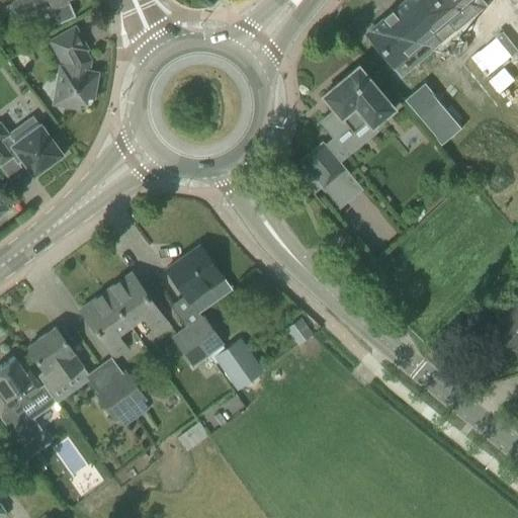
[(11,3),(0,8),(7,23),(49,4),(58,24),(75,16),(67,0),(14,0),(10,2),(11,3)]
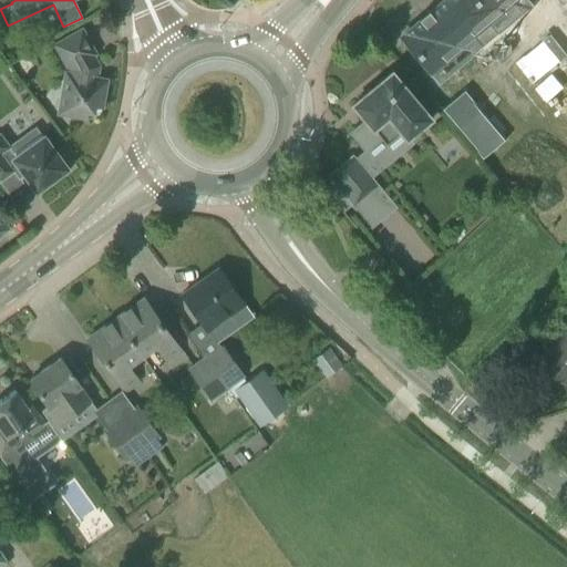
[(447,0),(443,0),(402,34),(430,69),(474,32),(447,0)]
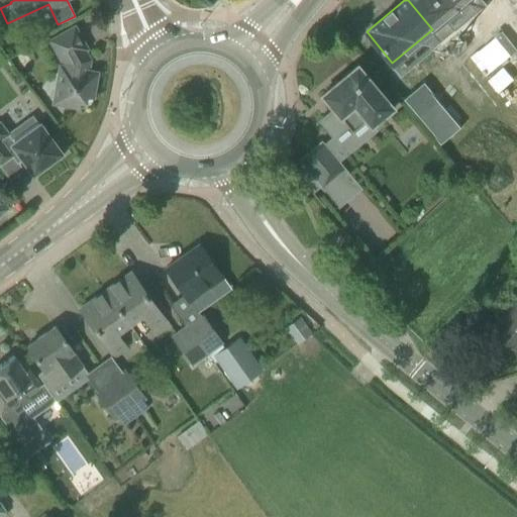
[(408,0),(432,29),(441,40),(455,29),(446,18),(468,0),(408,0)]
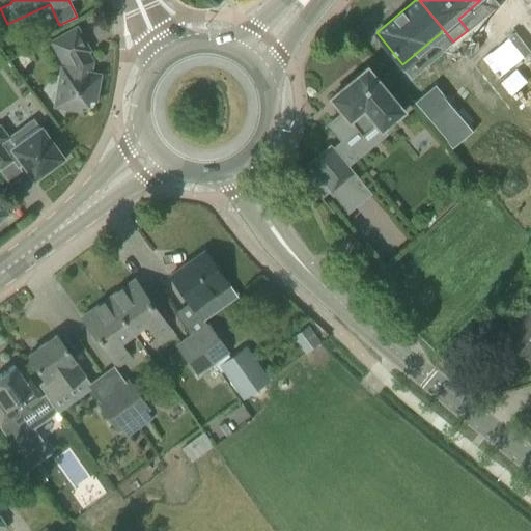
[(50,42),(63,65),(62,68),(61,68),(55,106),(81,110),(82,110),(85,110),(88,109),(89,108),(90,107),(91,106),(92,105),(93,103),(93,102),(99,75),(84,73),(84,68),(86,67),(87,67),(88,66),(89,65),(89,64),(89,63),(89,61),(89,60),(89,59),(87,58),(86,57),(85,57),(86,52),(89,51),(76,27),(50,42)]
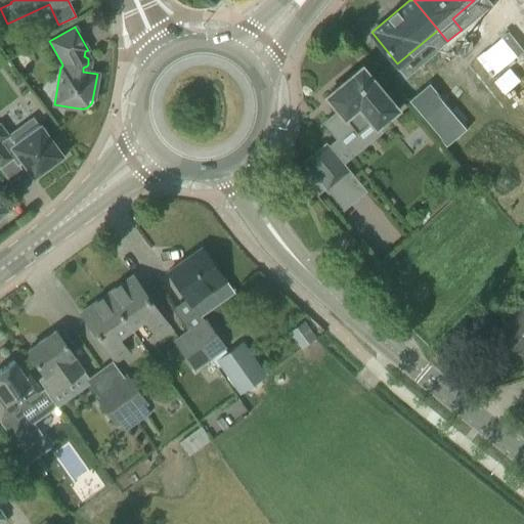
[(15,59),(13,67),(17,72),(24,73),(29,70),(31,63),(27,57),(20,56),(15,59)]
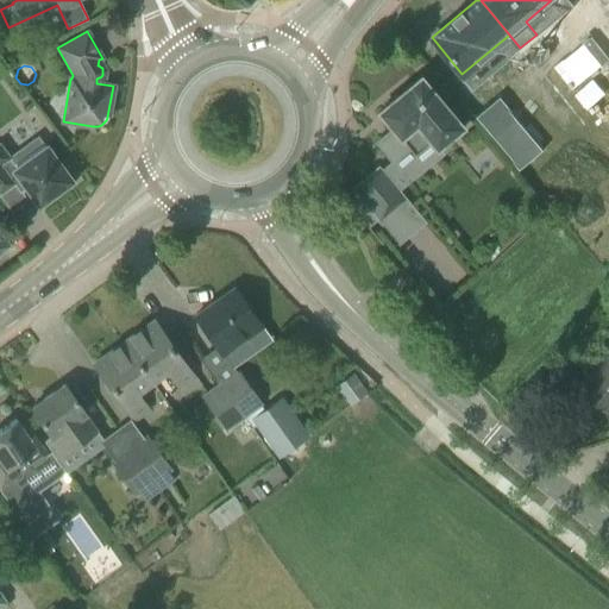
[(435,149),(462,127),(420,77),(378,113),(393,130),(377,143),(394,163),(409,150),(414,156),(431,143),(435,149)]
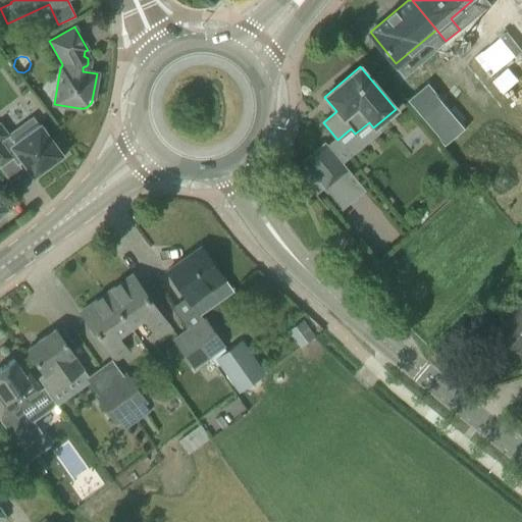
[(426,84),(406,100),(429,128),(450,112),(426,84)]
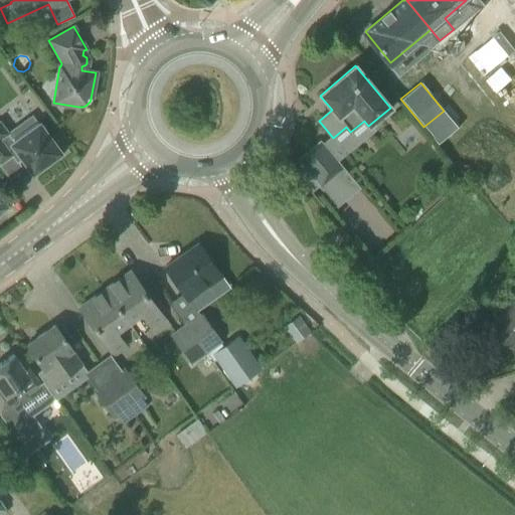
[(0,164),(11,156),(16,163),(21,159),(32,174),(60,153),(32,115),(7,132),(0,122),(0,164)]
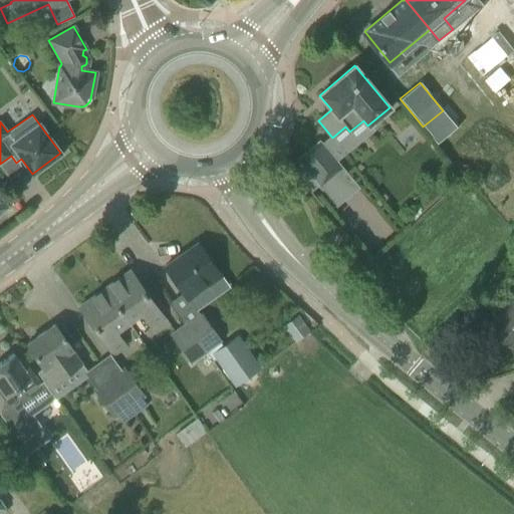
[(302,164),(293,172),(309,192),(318,184),(319,185),(340,168),(319,143),(298,160),(302,164)]
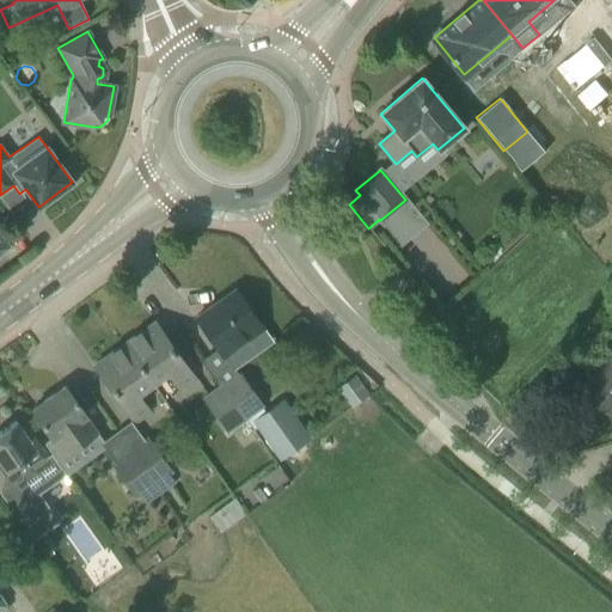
[(398,246),(433,299),(466,276),(432,224),(398,246)]
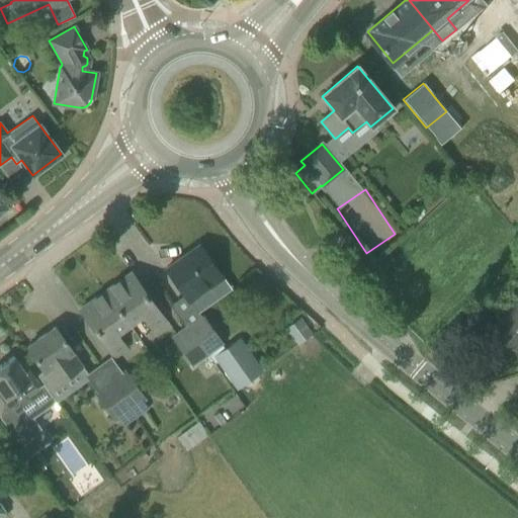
[(165,269),(189,303),(222,278),(198,246),(165,269)]
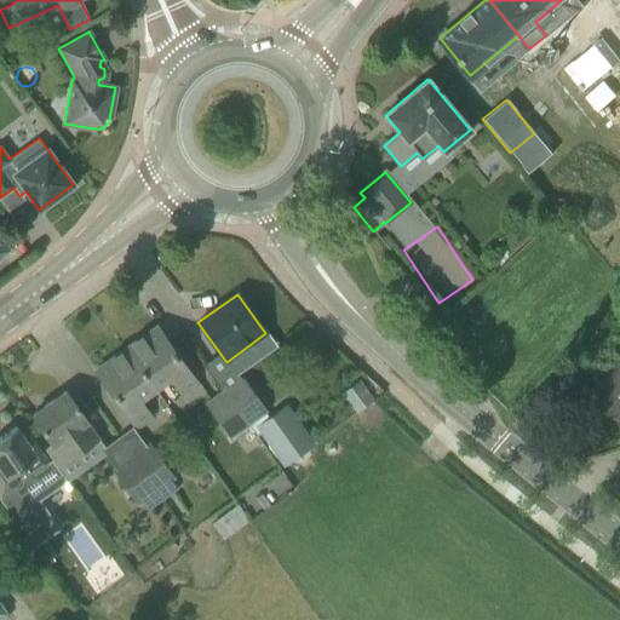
[(156,327),(126,349),(155,390),(170,380),(182,397),(197,386),(156,327)]
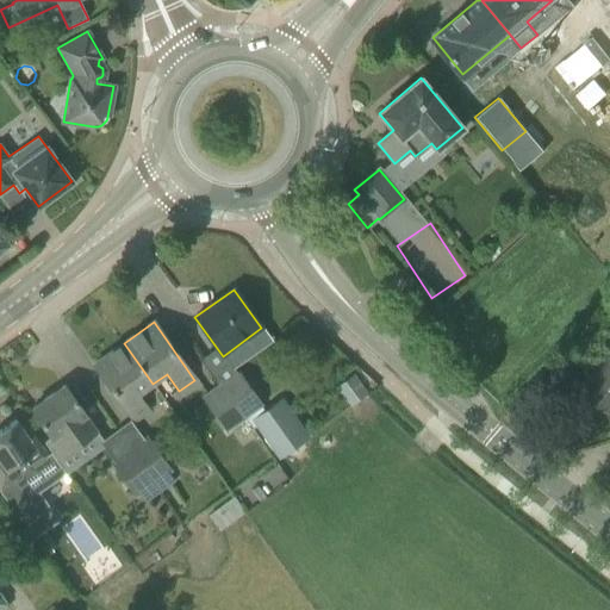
[(153,384),(124,343),(94,365),(135,422),(150,411),(138,394),(153,384)]
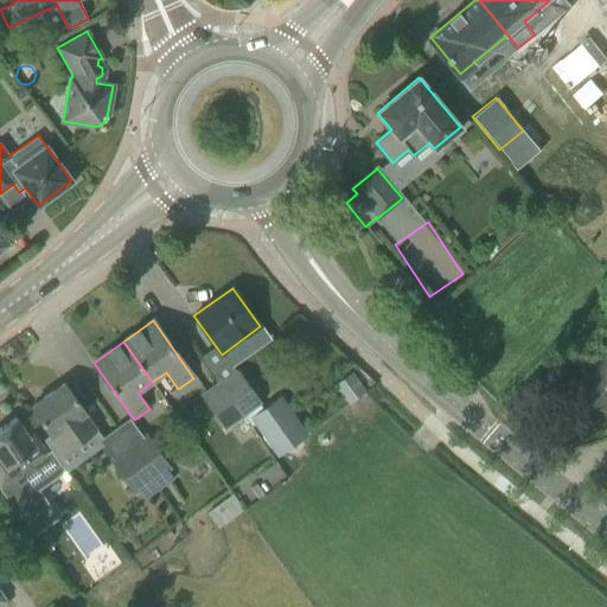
[(606,351),(579,387),(606,408),(606,351)]
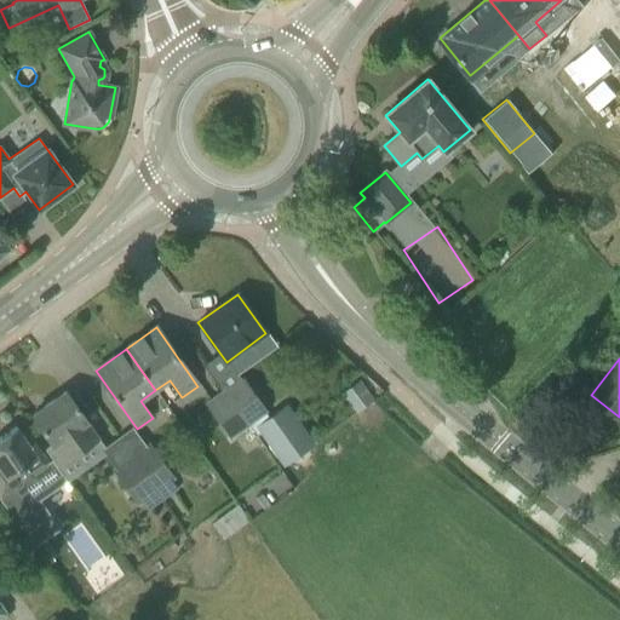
[(242,380),(227,391),(248,423),(252,426),(268,415),(242,380)]
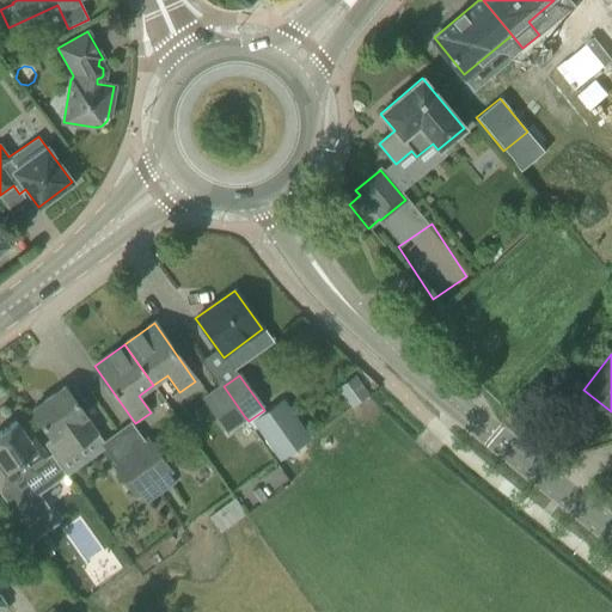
[(97,432),(78,407),(65,386),(31,410),(51,439),(44,444),(56,460),(97,432)]
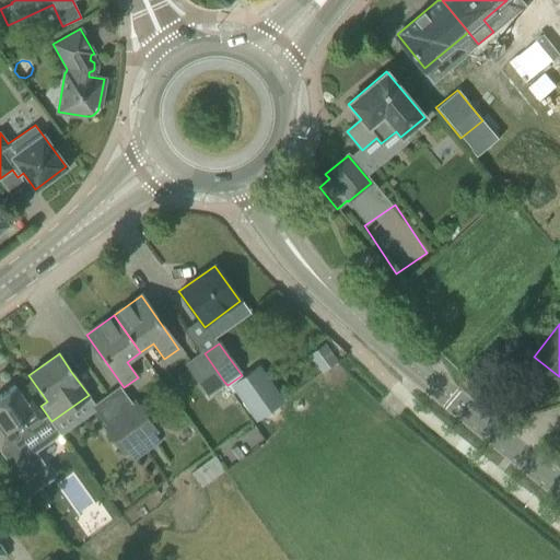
[(206,395),(224,382),(205,353),(185,366),(206,395)]
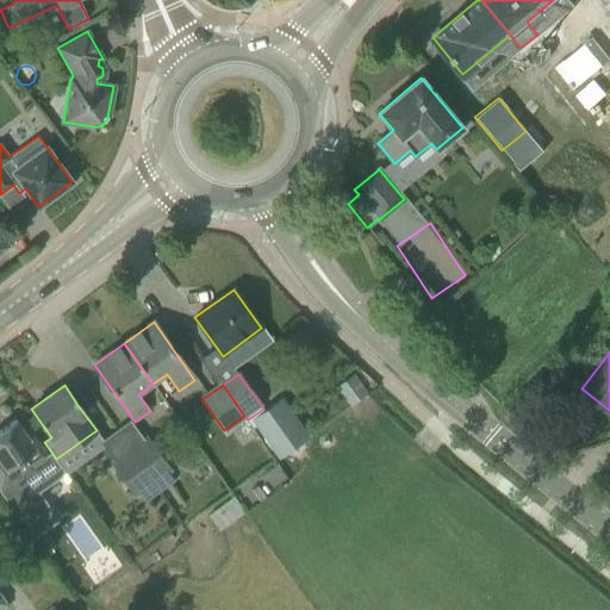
[(281,398),(250,421),(278,459),(309,437),(281,398)]
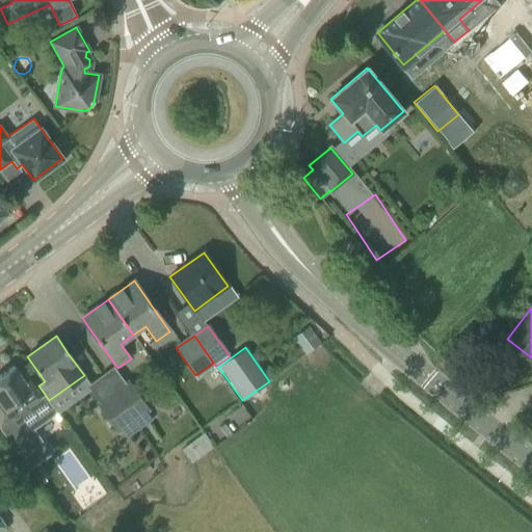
[(0,428),(18,416),(10,406),(19,400),(26,409),(43,399),(29,379),(25,382),(14,366),(0,375),(0,428)]
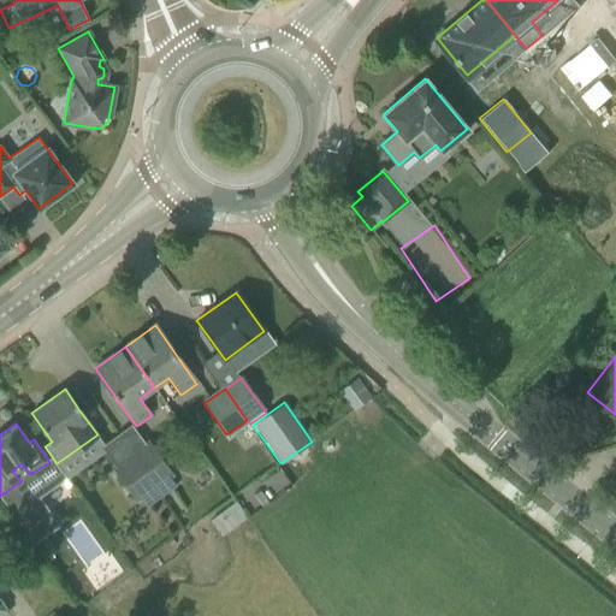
[(149,442),(131,454),(163,496),(176,487),(170,478),(173,475),(149,442)]
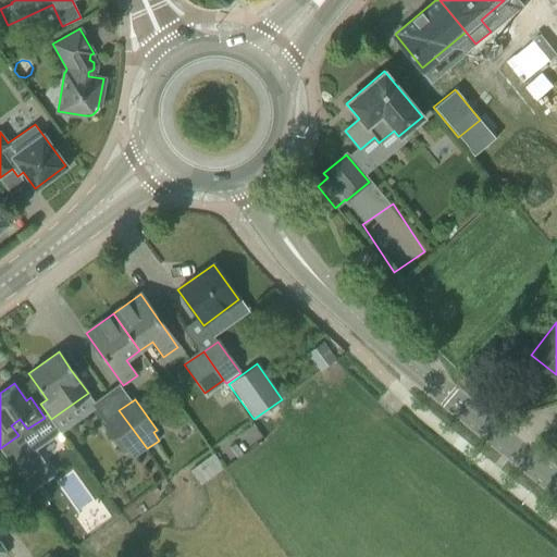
[(147,448),(119,410),(102,420),(99,421),(123,455),(127,453),(132,459),(147,448)]
